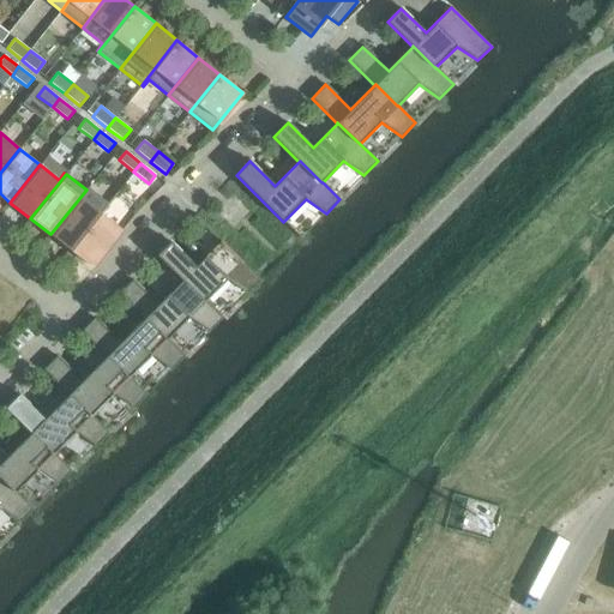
[(82,198),(88,191),(86,190),(50,234),(71,251),(101,212),(82,198)]
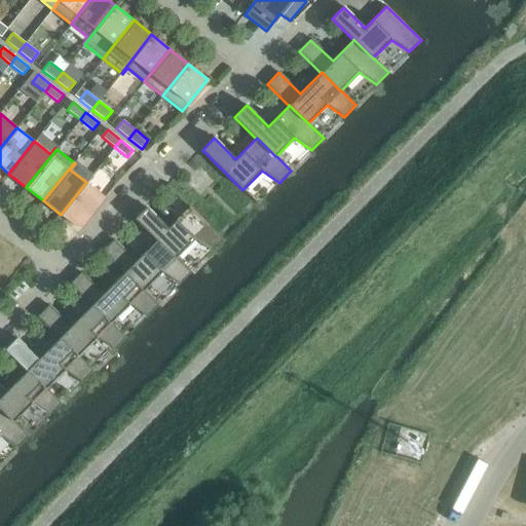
[(86,182),(61,215),(79,229),(105,196),(86,182)]
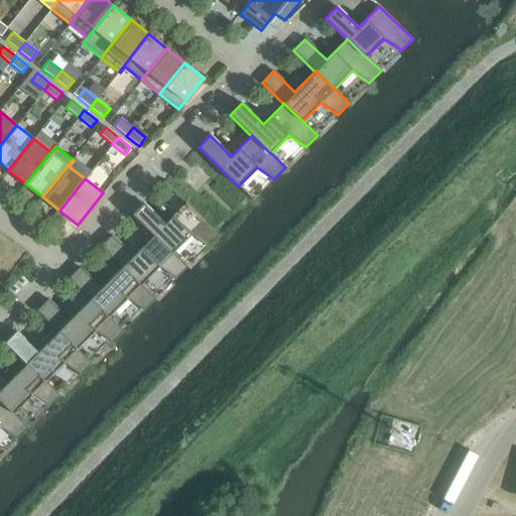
[(185,202),(164,224),(143,203),(131,215),(152,235),(153,235),(172,253),(172,252),(189,235),(208,247),(219,235),(185,202)]
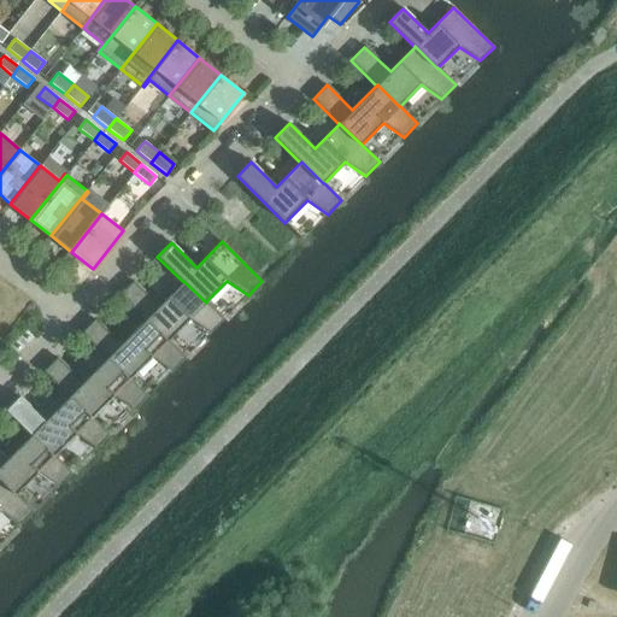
[(183,281),(182,281),(158,306),(133,281),(119,294),(145,319),(146,319),(168,341),(169,340),(189,319),(210,334),(224,319),(206,301),(206,303),(183,281)]
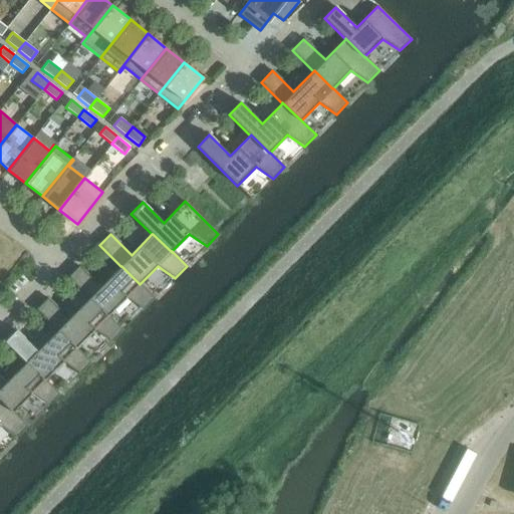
[(67,277),(88,298),(89,298),(107,316),(108,315),(125,298),(144,309),(155,298),(141,283),(140,284),(121,266),(120,266),(100,287),(79,266),(67,277)]
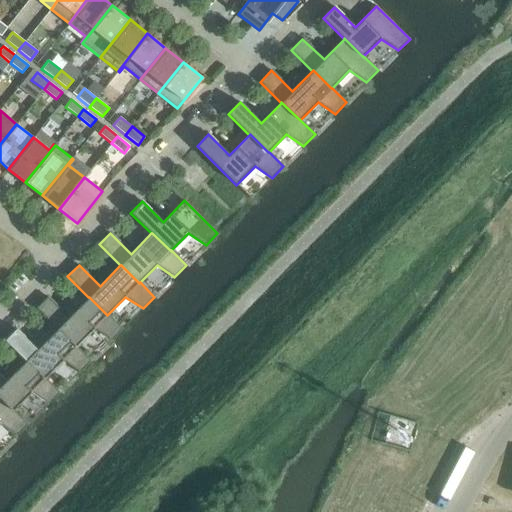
[(76,347),(77,346),(94,328),(111,340),(123,329),(108,314),(107,315),(89,297),(88,297),(68,317),(47,297),(36,308),(57,329),(57,328),(76,347)]
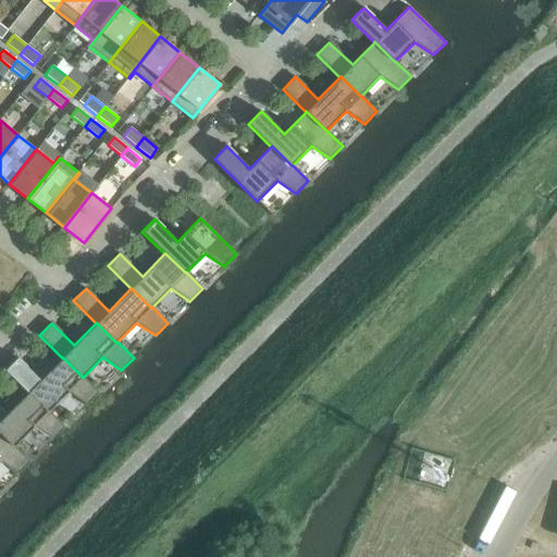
[(4,370),(27,393),(28,392),(48,411),(49,411),(67,392),(87,405),(99,393),(84,376),(83,378),(62,357),(62,358),(40,380),(17,357),(4,370)]
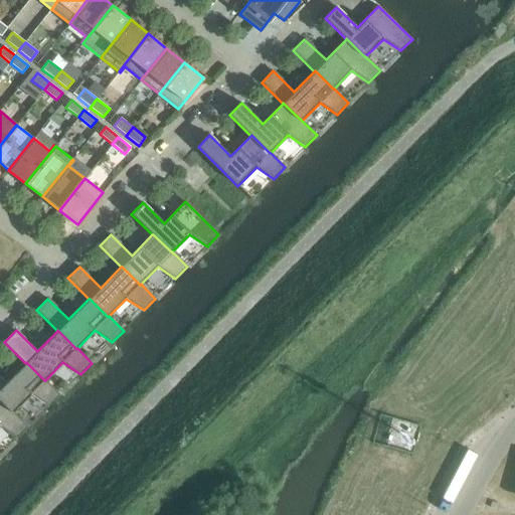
[(26,362),(25,363),(5,383),(0,377),(0,399),(13,412),(14,412),(31,394),(48,406),(60,394),(45,380),(44,380),(26,362)]
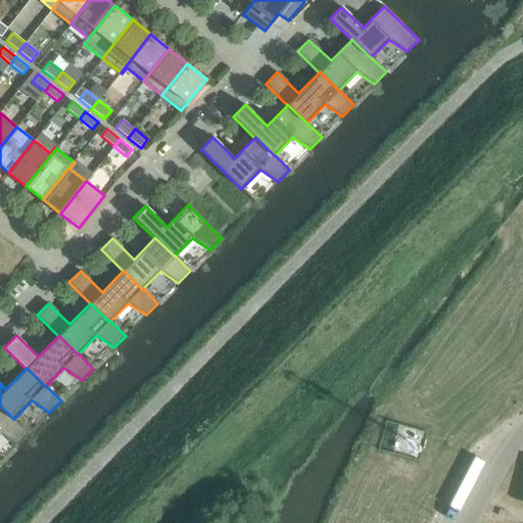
[(0,433),(17,445),(29,433),(14,419),(13,419),(0,406),(0,433)]
